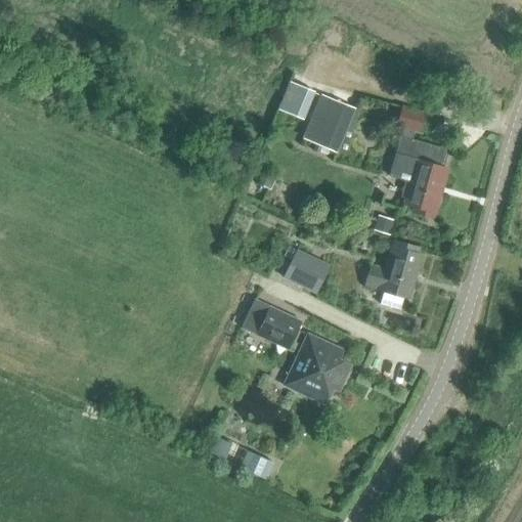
[(315,90),(291,80),(278,107),(304,118),(315,90)]
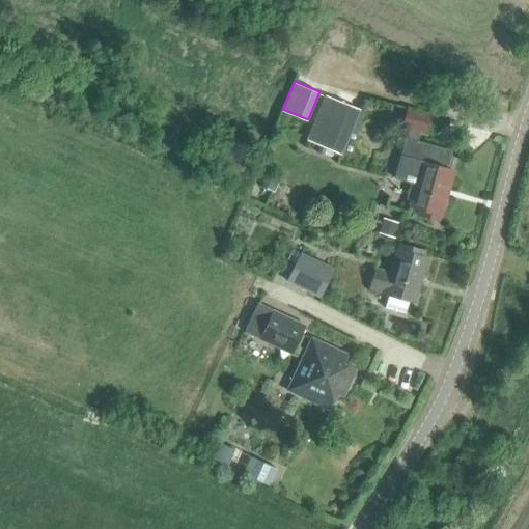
[(307,139),(342,152),(359,112),(360,110),(326,96),(307,139)]
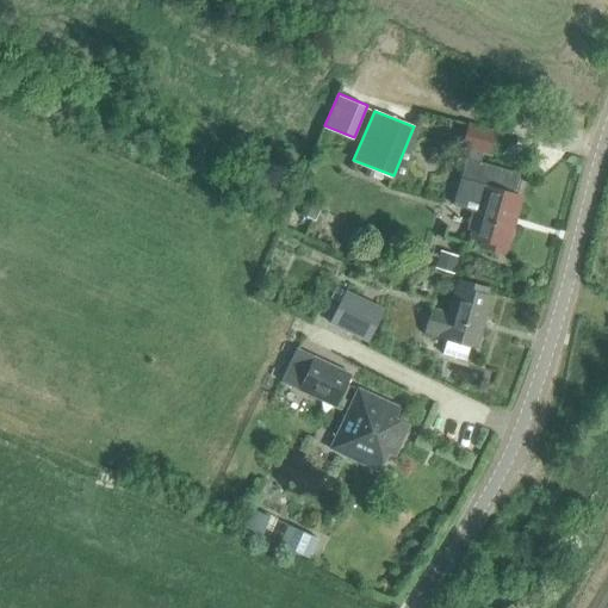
[(484,246),(507,252),(514,225),(512,224),(520,194),(517,194),(523,173),(482,161),(485,150),(489,152),(495,130),(472,124),(466,144),(471,147),(457,197),(479,204),(477,212),(473,211),(469,229),(472,230),(471,237),(485,241),(484,246)]
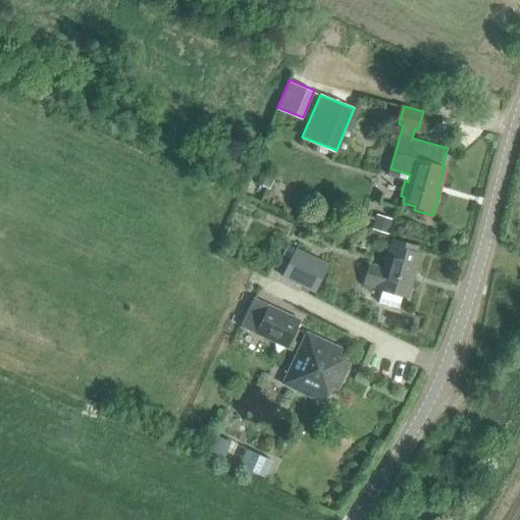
[(275,177),(268,174),(263,184),(270,187),(275,177)]
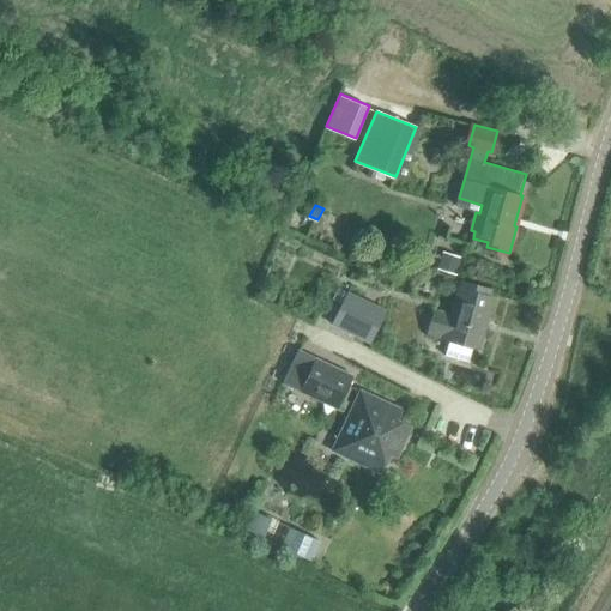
[(441,272),(458,276),(461,259),(446,255),(441,272)]
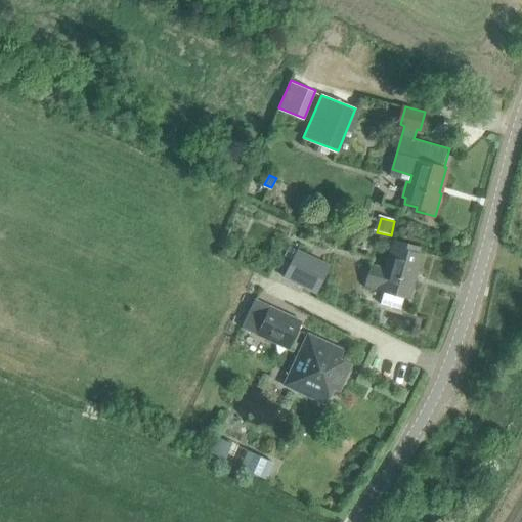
[(381,303),(401,308),(405,295),(409,297),(415,279),(414,278),(421,253),(418,252),(419,246),(395,240),(387,269),(371,264),(365,285),(385,290),(381,303)]
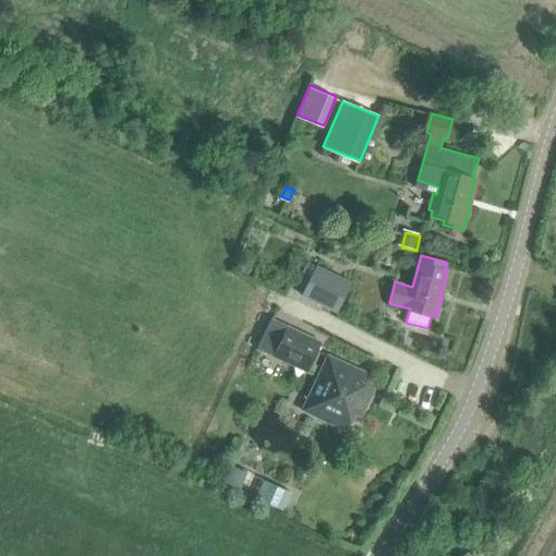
[(302,297),(338,313),(347,293),(335,288),(339,278),(315,267),(302,297)]
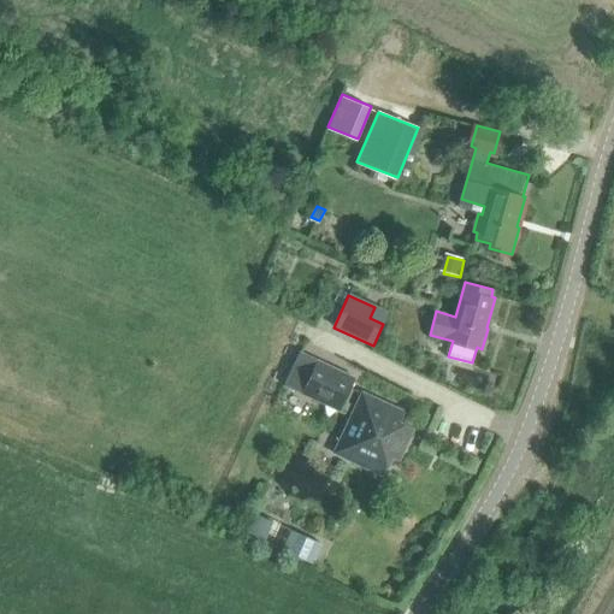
[(287,385),(338,409),(354,377),(302,352),(287,385)]
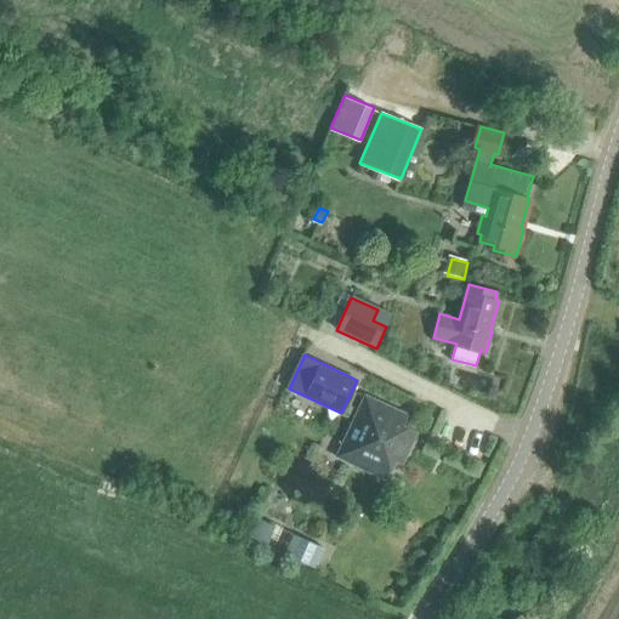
[(402,424),(407,414),(364,395),(336,456),(386,480),(395,460),(403,464),(418,431),(402,424)]
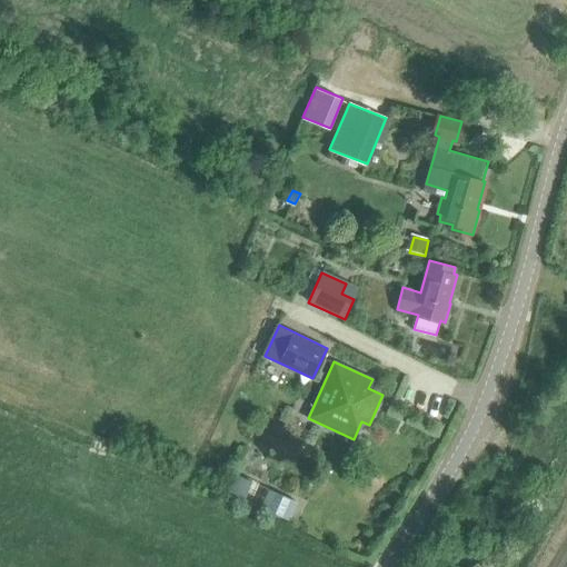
[(227,491),(245,499),(252,480),(235,473),(227,491)]
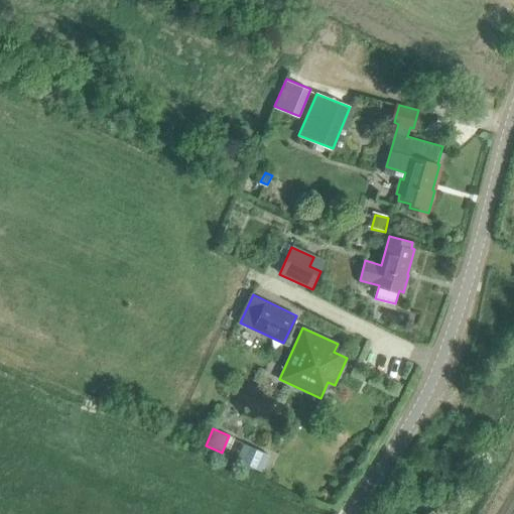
[(238,460),(262,471),(270,454),(245,442),(238,460)]
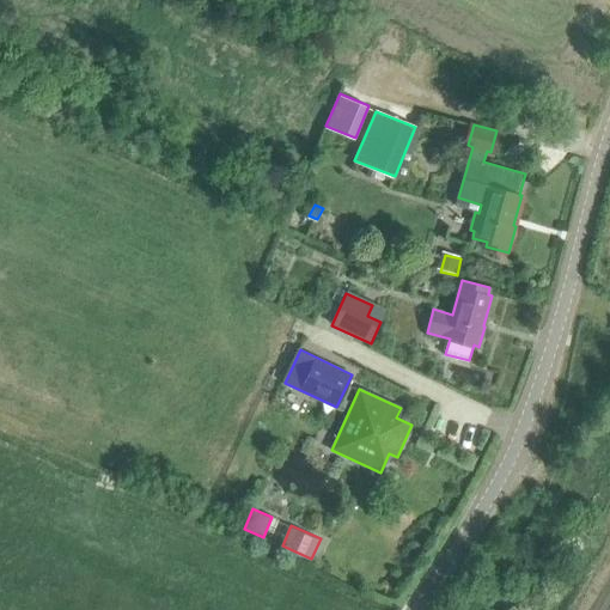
All buildings are outlined.
